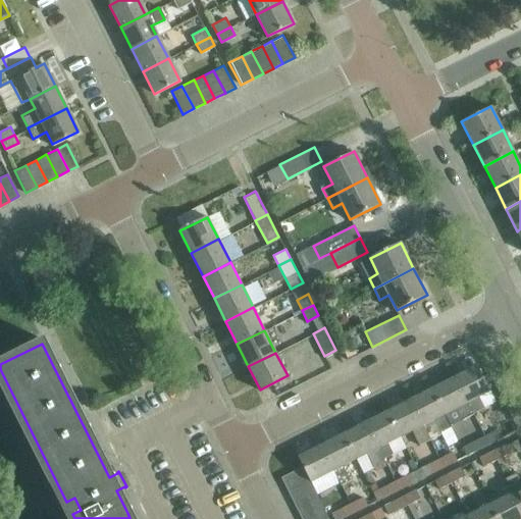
[(478,366),(455,378),(472,414),(484,408),(479,397),(490,391),(478,366)]
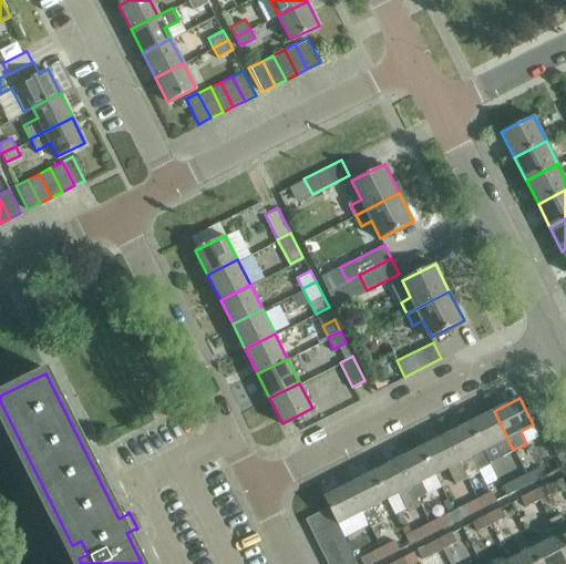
[(470,423),(483,450),(489,462),(513,450),(494,411),(470,423)]
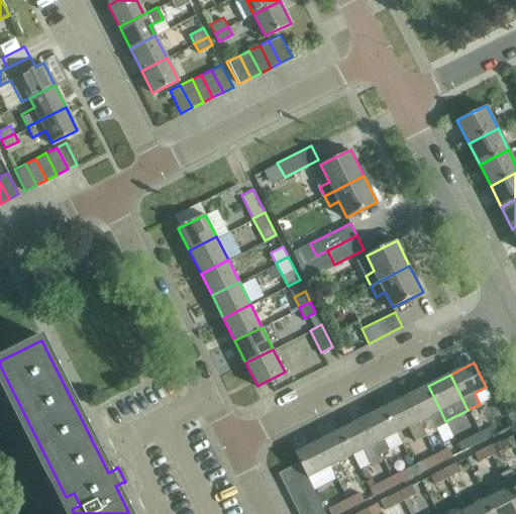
[(428,386),(406,397),(425,436),(435,430),(428,416),(440,410),(428,386)]
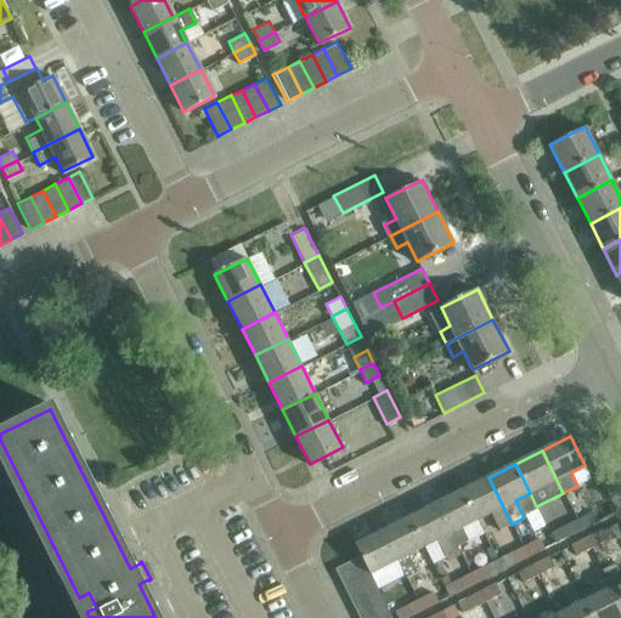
[(489,477),(462,491),(476,520),(491,512),(500,529),(512,525),(489,477)]
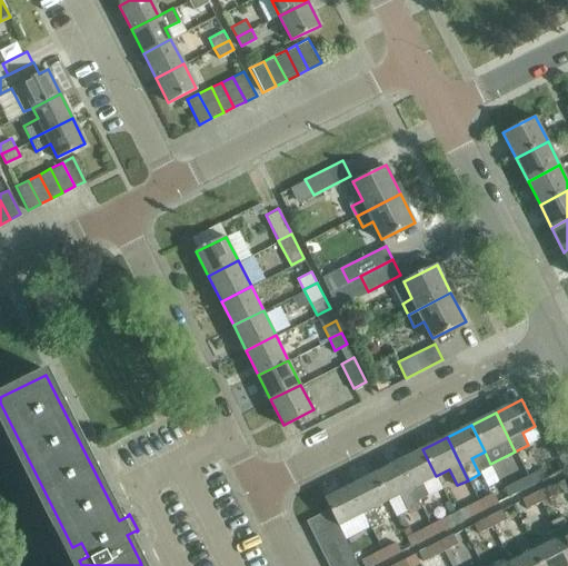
[(428,494),(422,483),(436,476),(422,449),(399,462),(418,500),(418,499),(428,494)]
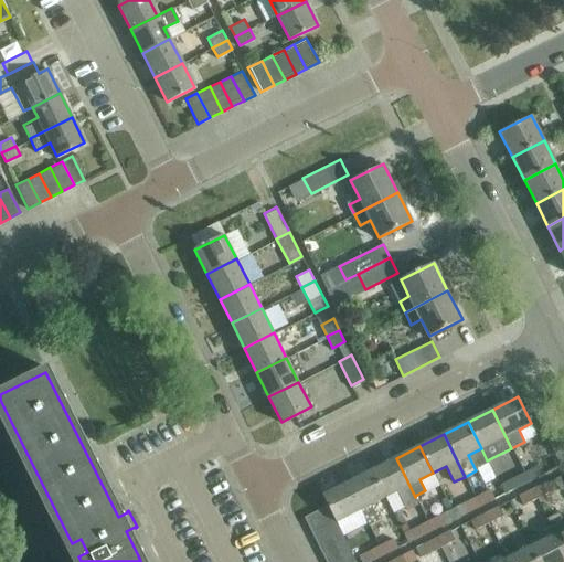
[(396,458),(371,470),(385,497),(396,491),(404,507),(417,500),(415,497),(396,458)]
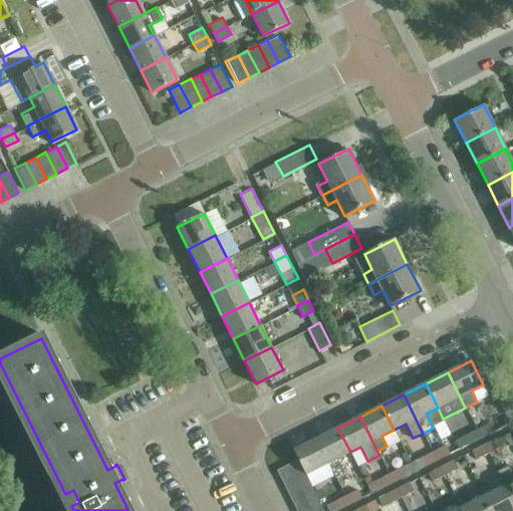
[(488,423),(476,429),(480,437),(492,431),(488,423)]
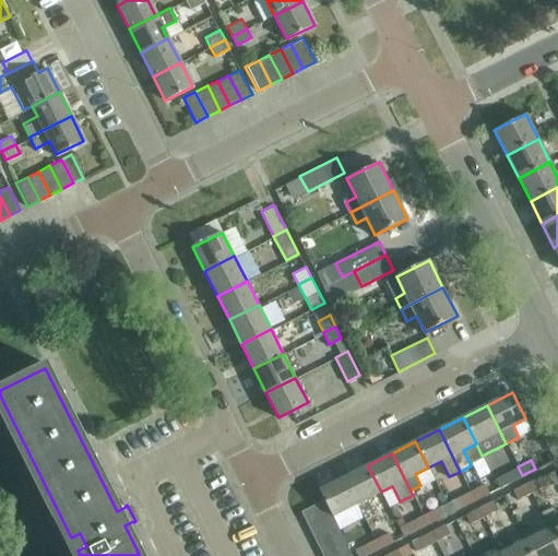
[(367,465),(344,477),(357,504),(365,520),(377,515),(368,498),(381,492),(367,465)]
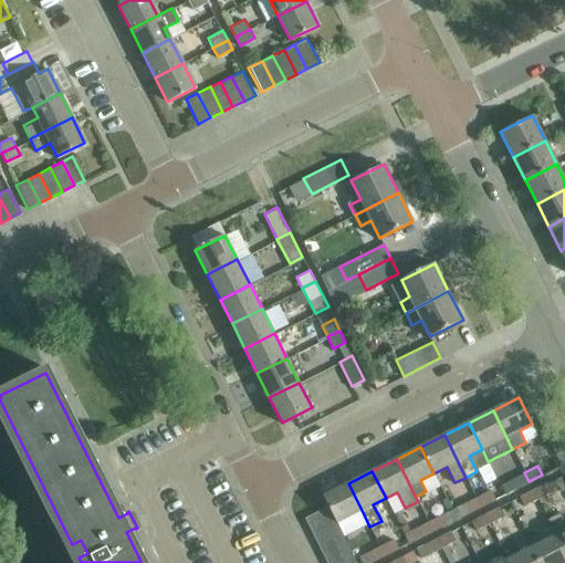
[(529,481),(524,472),(511,479),(515,488),(529,481)]
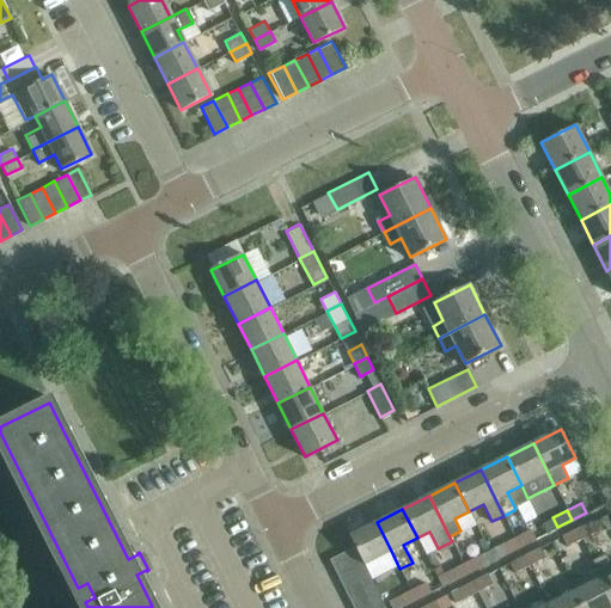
[(591,521),(575,529),(580,538),(596,530),(591,521)]
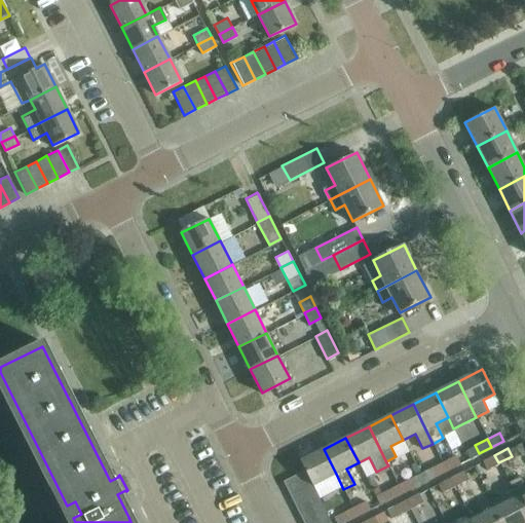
[(305,471),(310,481),(312,486),(336,474),(324,449),(300,460),(304,470),(305,471)]
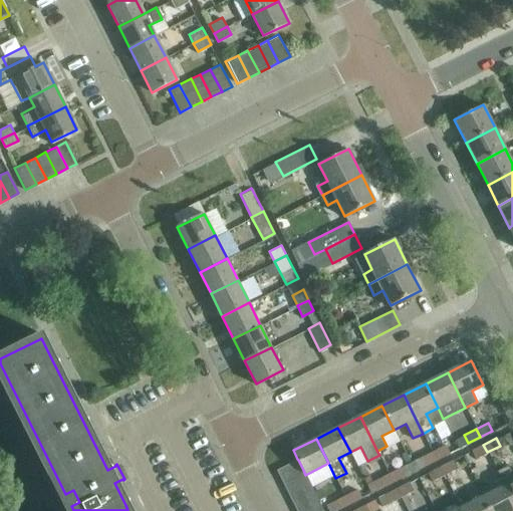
[(446,444),(432,451),(436,459),(450,452),(446,444)]
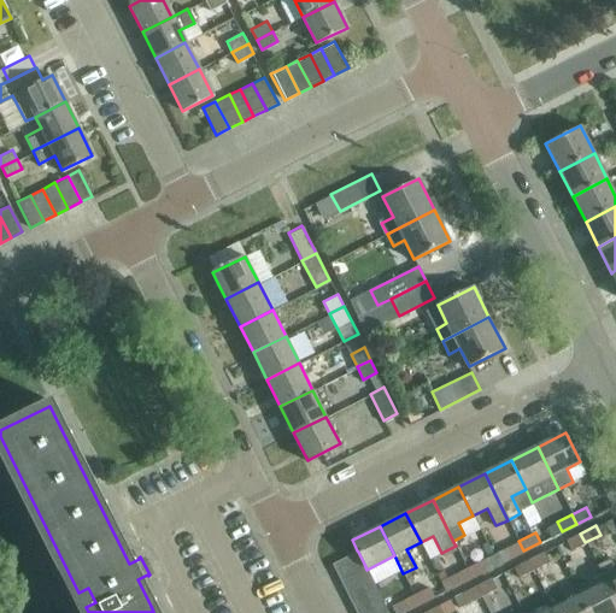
[(585,542),(580,534),(567,540),(572,549),(585,542)]
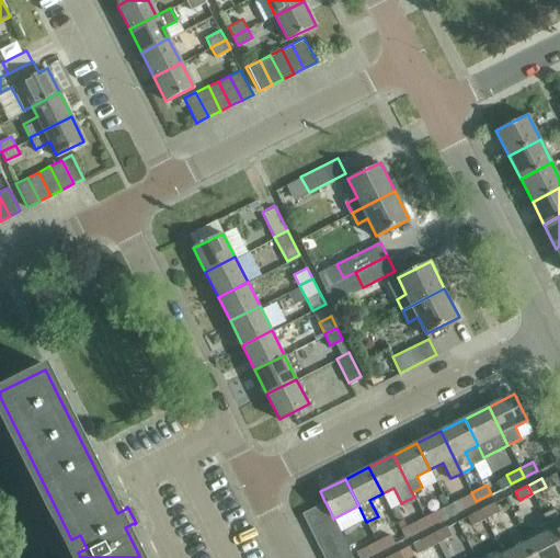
[(471,492),(447,504),(452,513),(476,501),(471,492)]
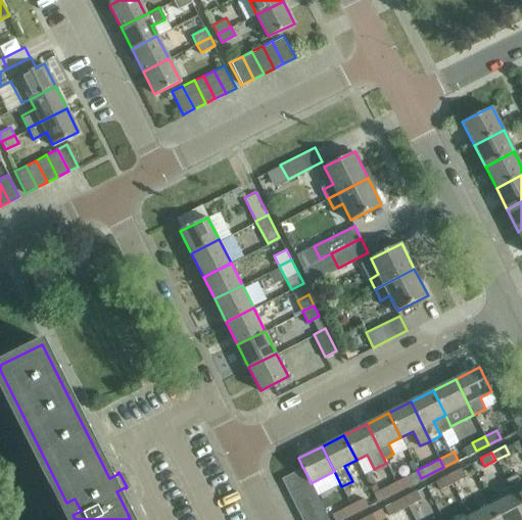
[(309,478),(303,468),(302,467),(281,478),(287,490),(309,478)]
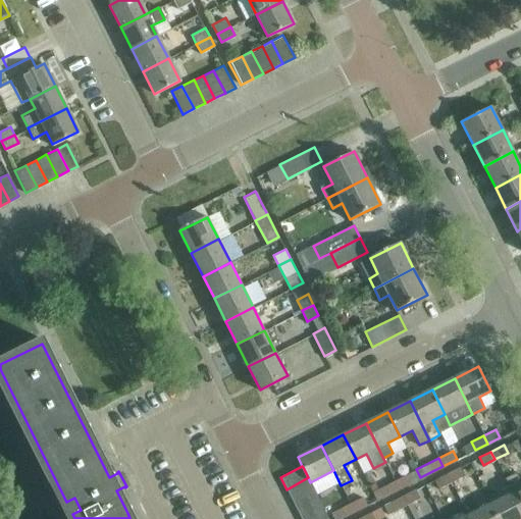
[(460,466),(447,473),(451,481),(464,475),(460,466)]
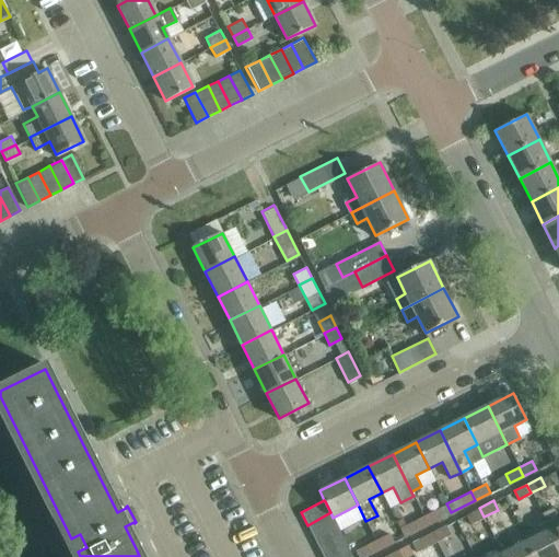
[(446,503),(423,515),(428,524),(451,512),(446,503)]
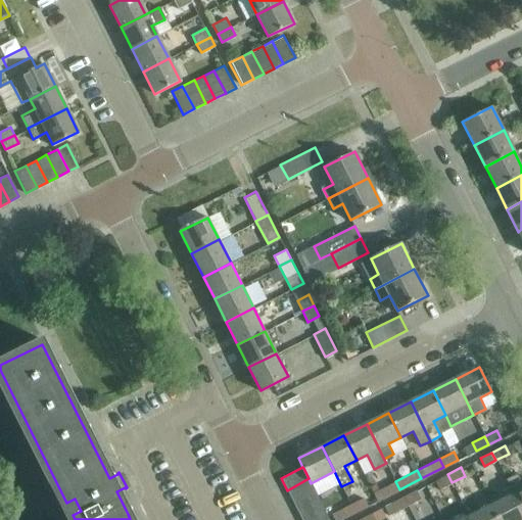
[(506,478),(514,494),(521,511),(521,482),(517,472),(506,478)]
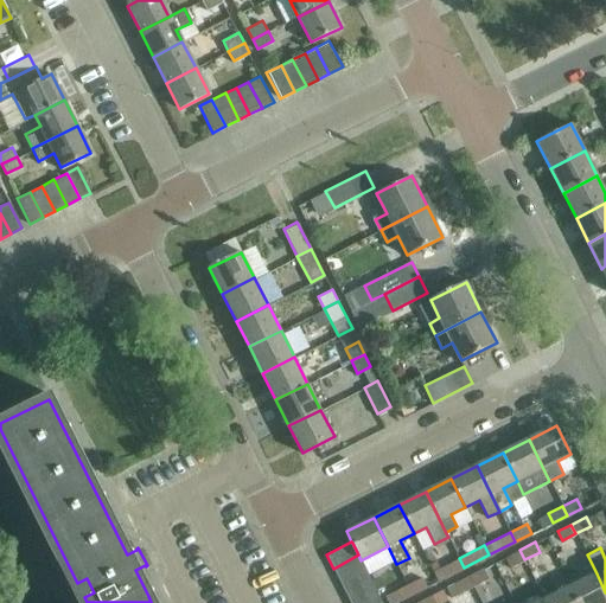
[(524,559),(520,550),(505,557),(510,566),(524,559)]
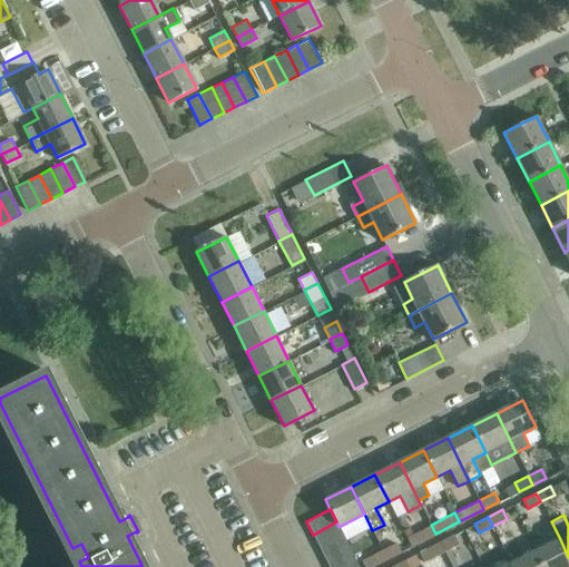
[(319,547),(342,534),(339,527),(336,521),(313,535),(319,547)]
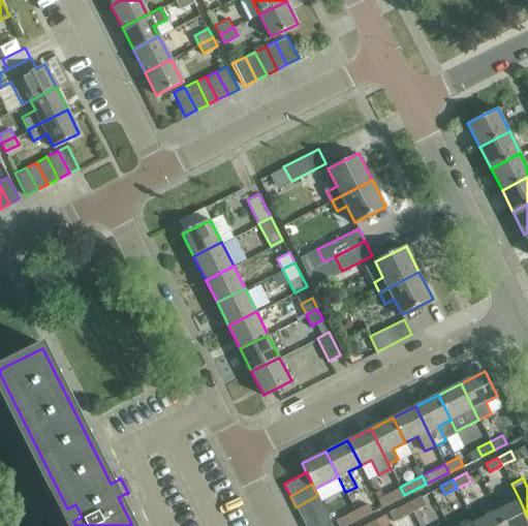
[(404,495),(400,487),(377,497),(381,505),(404,495)]
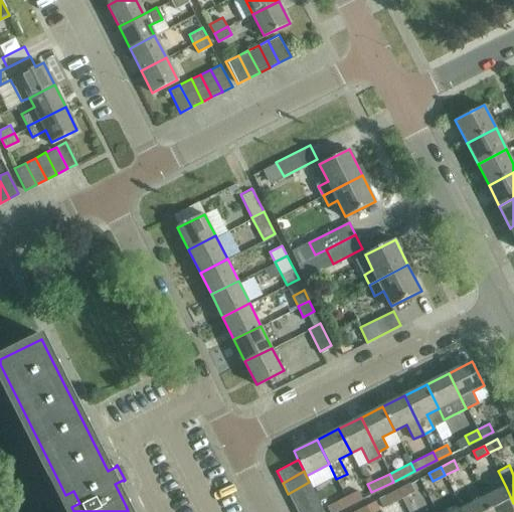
[(294,505),(315,494),(309,482),(288,494),(294,505)]
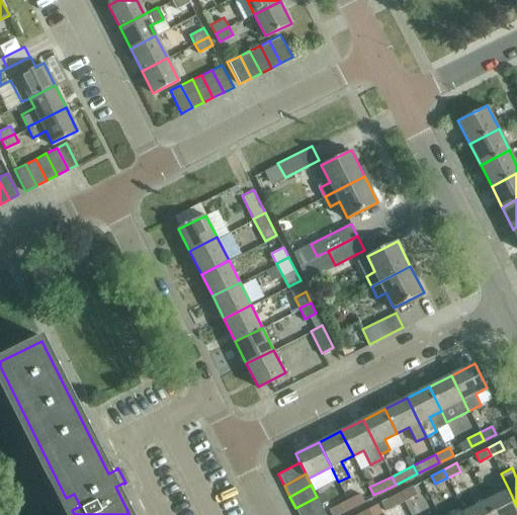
[(412,485),(399,491),(403,500),(417,493),(412,485)]
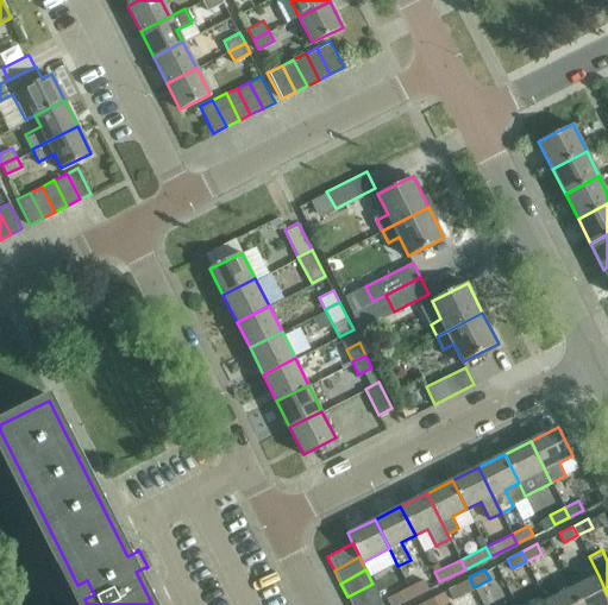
[(607,604),(607,594),(599,575),(572,590),(580,604),(607,604)]
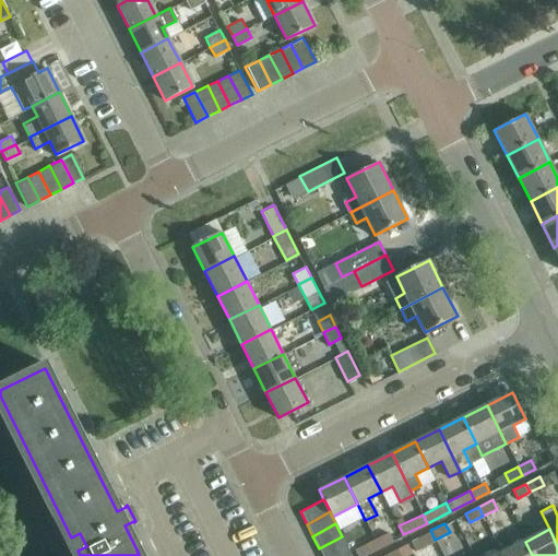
[(435,540),(430,530),(411,540),(415,549),(435,540)]
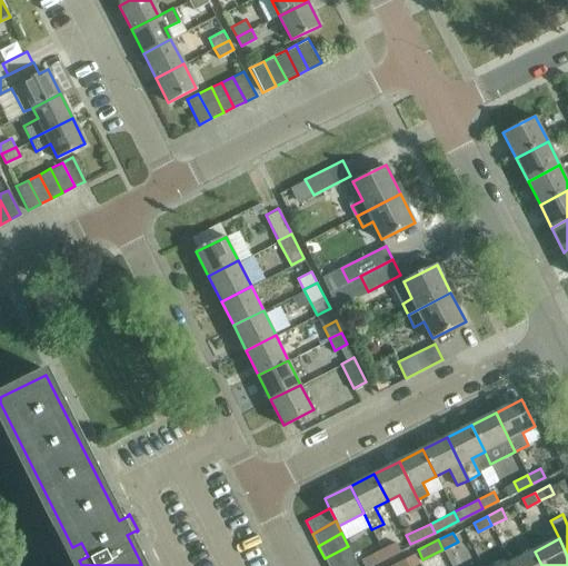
[(396,540),(381,548),(386,557),(400,549),(396,540)]
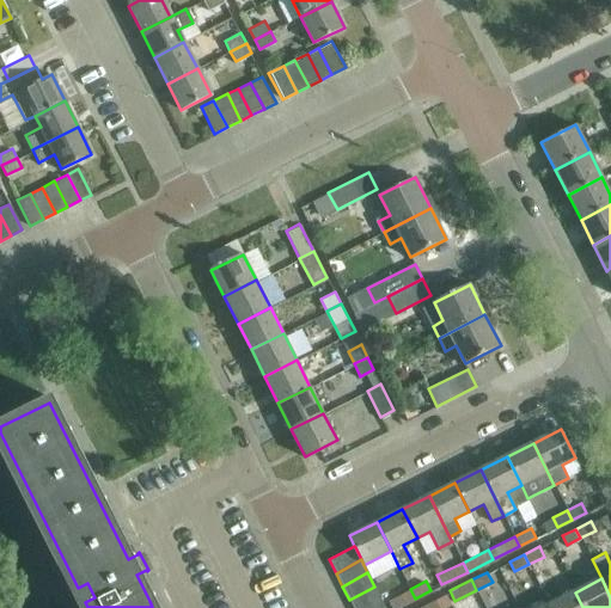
[(353,607),(365,607),(382,600),(374,587),(349,600),(353,607)]
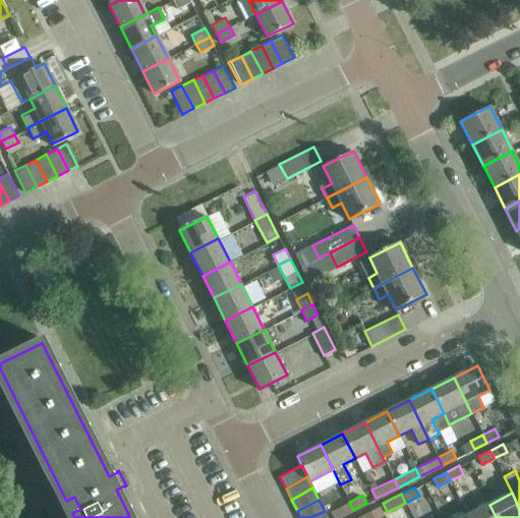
[(337,517),(353,510),(349,502),(330,511),(333,517),(337,517)]
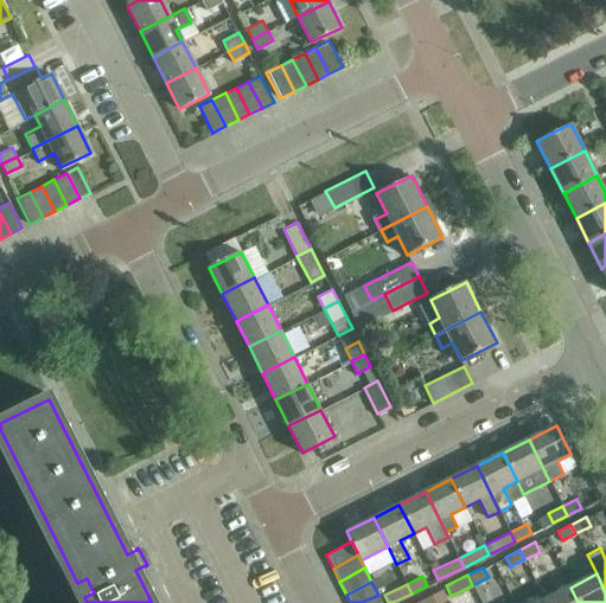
[(442,588),(432,594),(435,602),(438,602),(448,598),(442,588)]
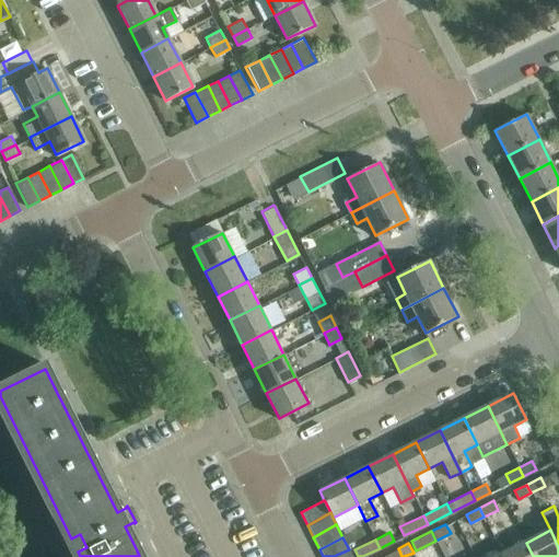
[(533,556),(526,543),(502,555),(503,556),(533,556)]
